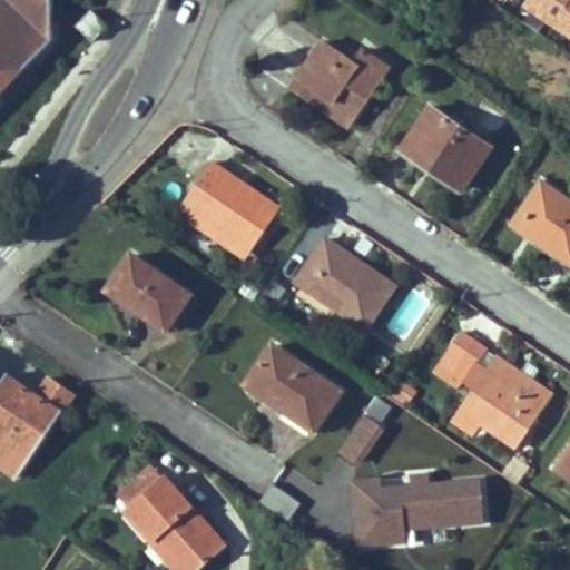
[(0,0),(0,94),(52,40),(50,0),(0,0)]
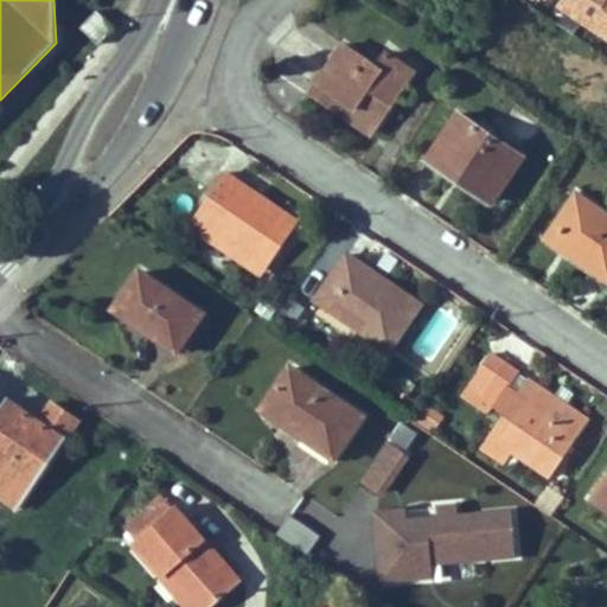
[(606,0),(561,0),(560,4),(606,34),(606,0)]
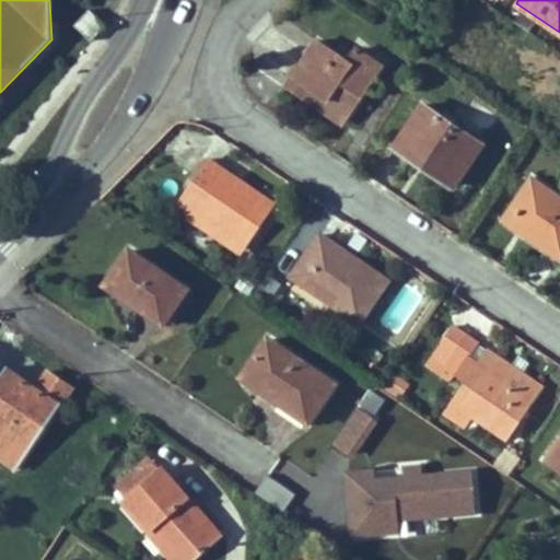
[(91,42),(105,26),(89,10),(74,25),(91,42)]
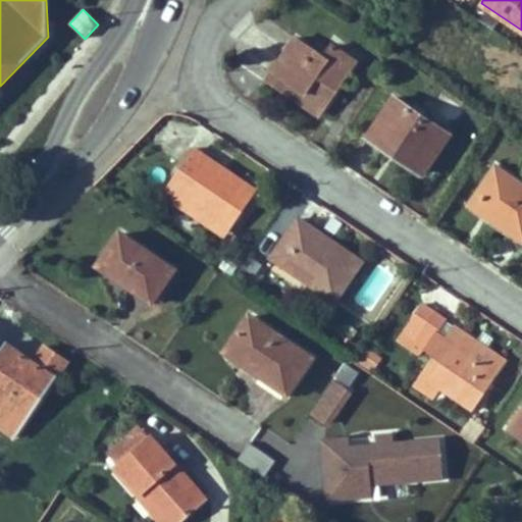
[(296,40),(273,70),(306,94),(300,103),(318,115),(355,62),(332,47),(324,58),(296,40)]
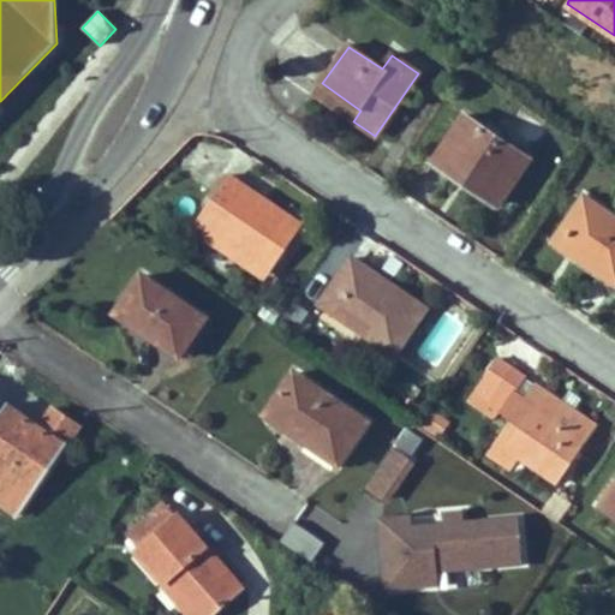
[(315,94),(353,121),(360,111),(322,83),(315,94)]
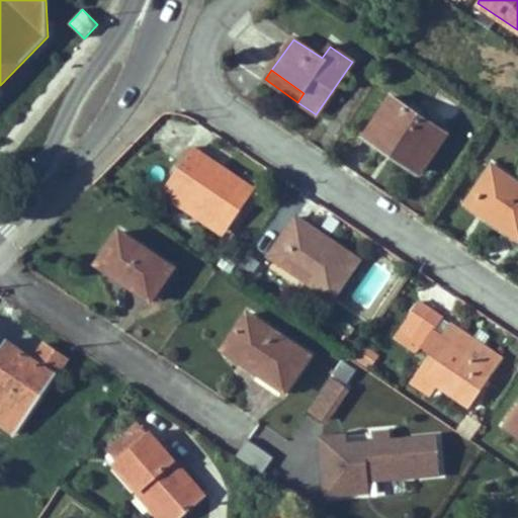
[(445,134),(391,97),(364,136),(419,172),(445,134)]
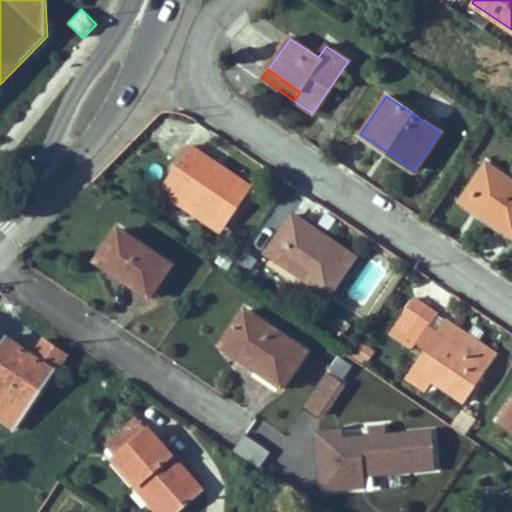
[(164,185),(175,193),(176,192),(226,225),(251,188),(189,146),(164,185)]
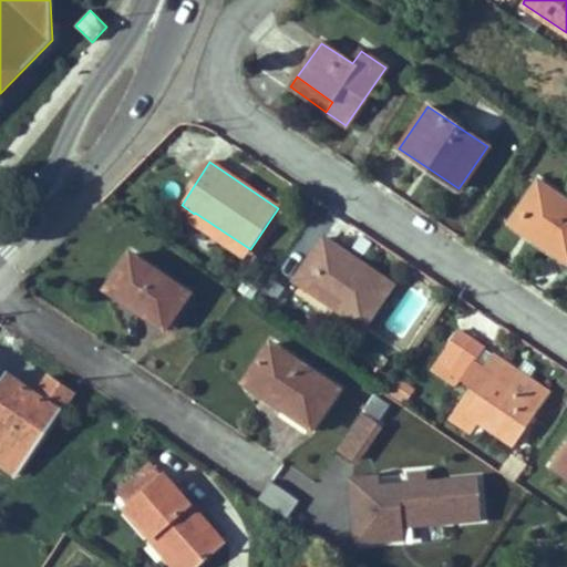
[(566,200),(538,182),(512,223),(566,260),(566,200)]
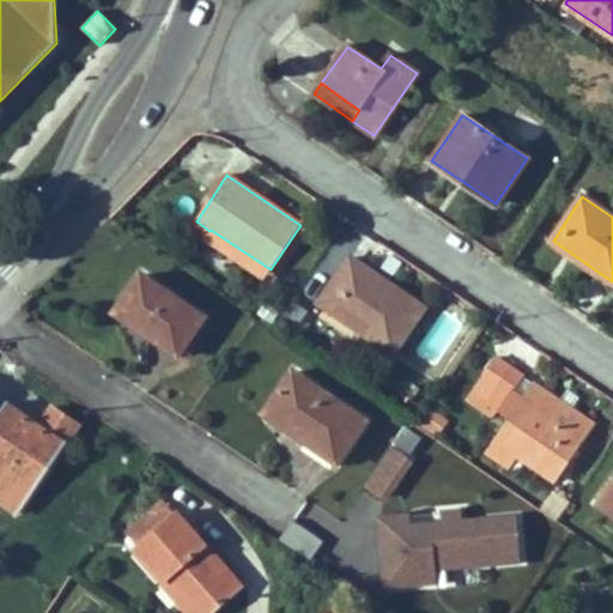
[(211,230),(210,231),(205,237),(265,279),(271,269),(211,230)]
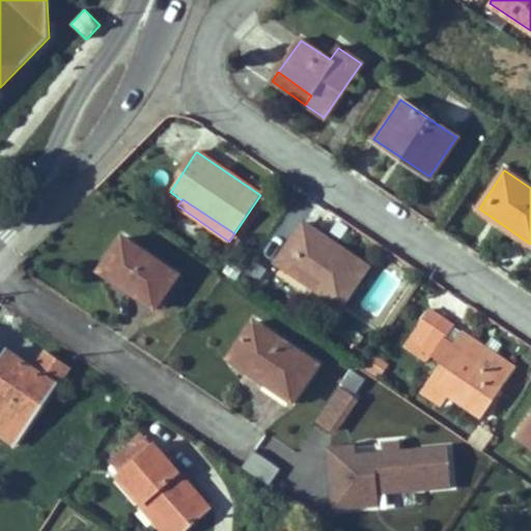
[(367,268),(303,224),(276,263),(340,307),(367,268)]
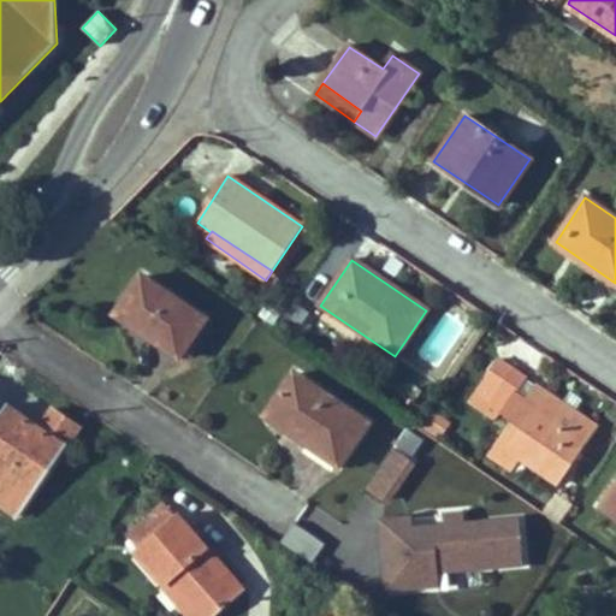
[(207,319),(142,274),(116,313),(181,357),(207,319)]
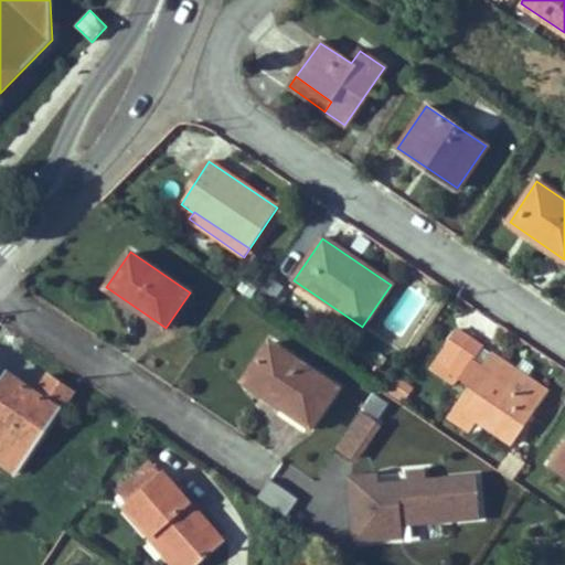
[(482,348),(469,338),(449,366),(462,376),(482,348)]
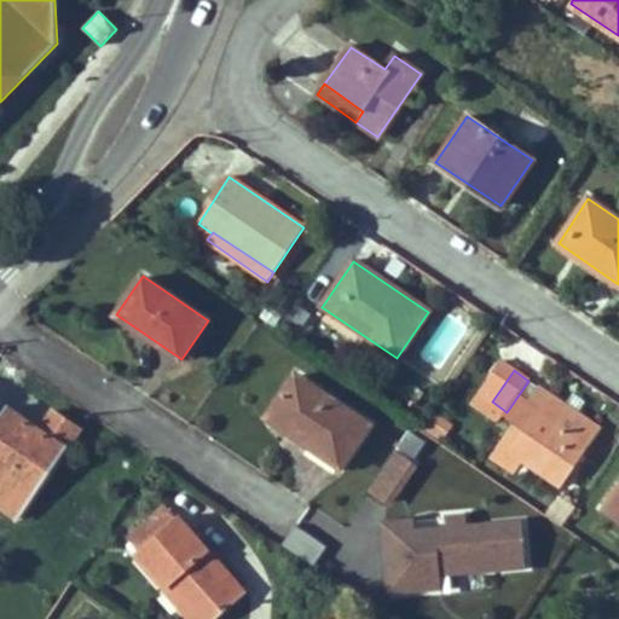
[(370,424),(296,374),(266,417),(341,468),(370,424)]
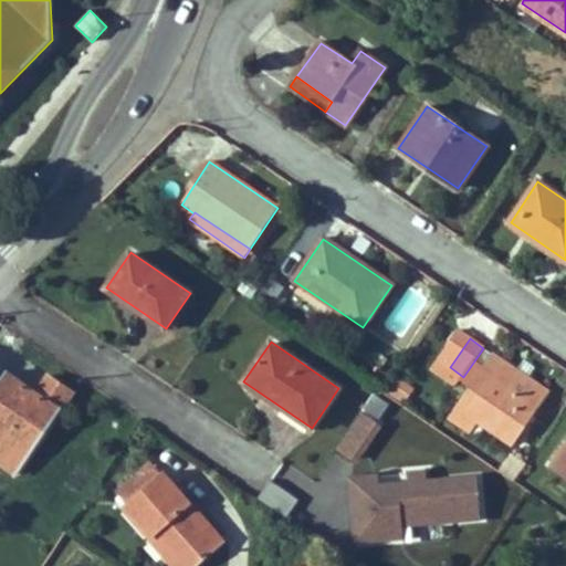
[(493,355),(483,370),(490,375),(465,411),(511,443),(547,391),(493,355)]
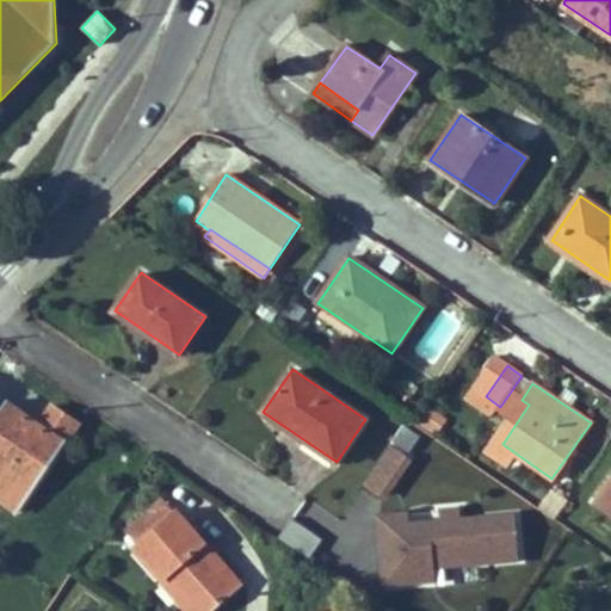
[(494,439),(503,444),(529,405),(522,400),(494,439)]
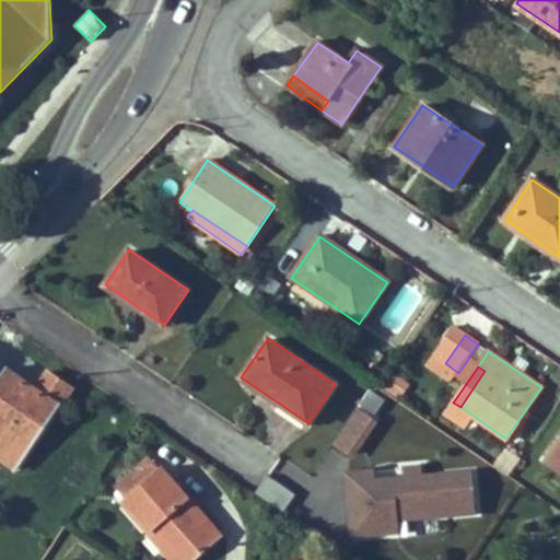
[(0,377),(0,385),(3,387),(14,372),(8,368),(0,377)]
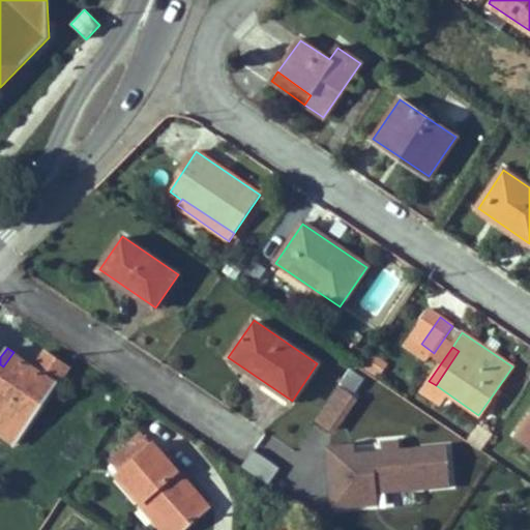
[(36,367),(13,352),(3,366),(0,364),(0,433),(17,444),(69,369),(47,353),(36,367)]
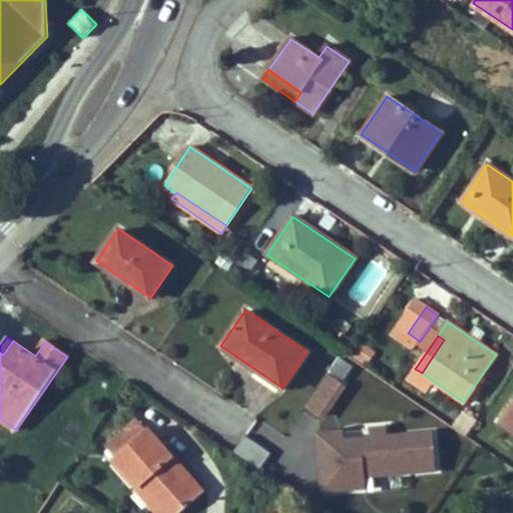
[(332,370),(344,379),(352,366),(340,358),(332,370)]
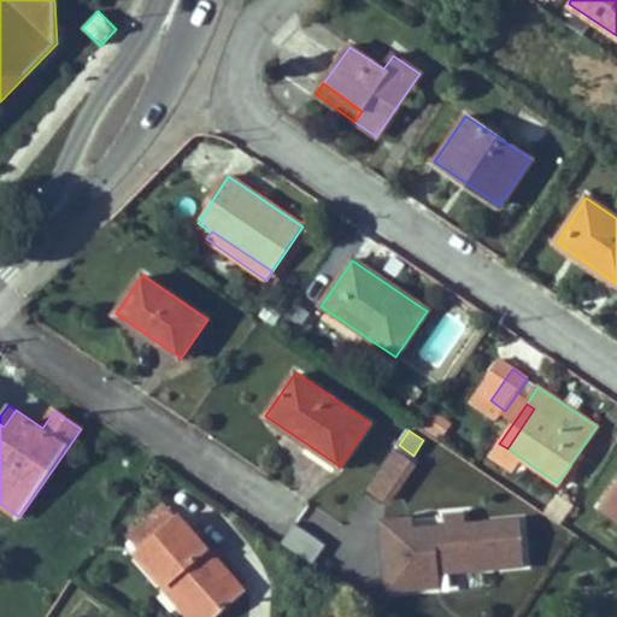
[(385,501),(412,460),(394,448),(366,488),(385,501)]
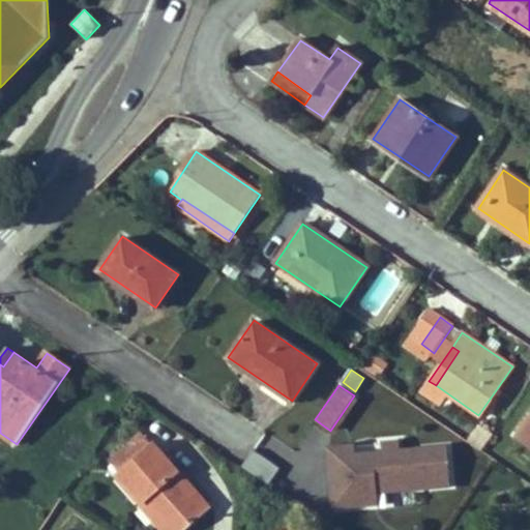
[(529,414),(518,434),(529,441),(529,414)]
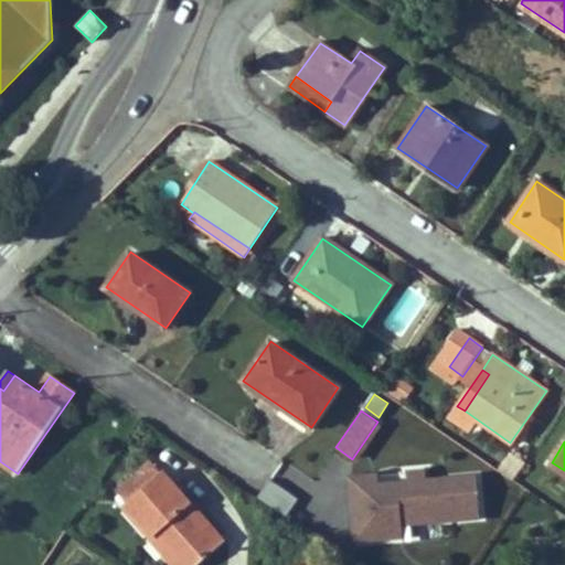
[(427,469),(407,471),(408,482),(379,484),(380,498),(352,500),(354,539),(403,535),(402,523),(480,518),(477,477),(428,480),(427,469)]
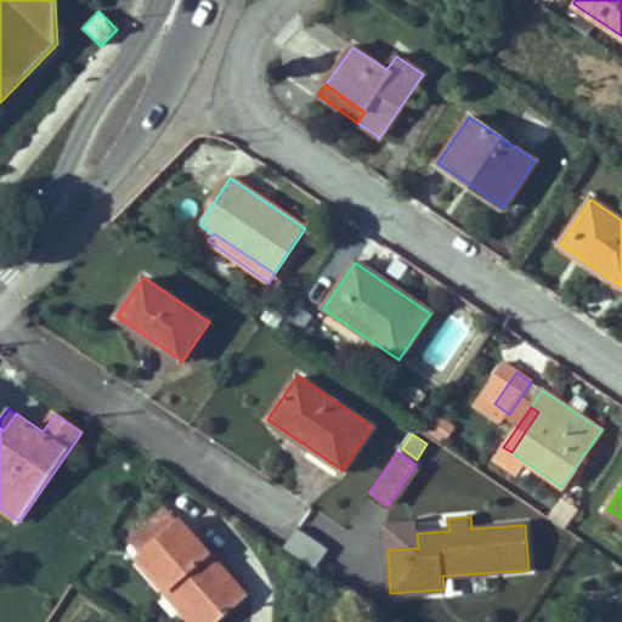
[(210,552),(182,519),(139,557),(167,591),(174,584),(207,621),(211,621),(246,593),(224,566),(218,571),(205,557),(210,552)]
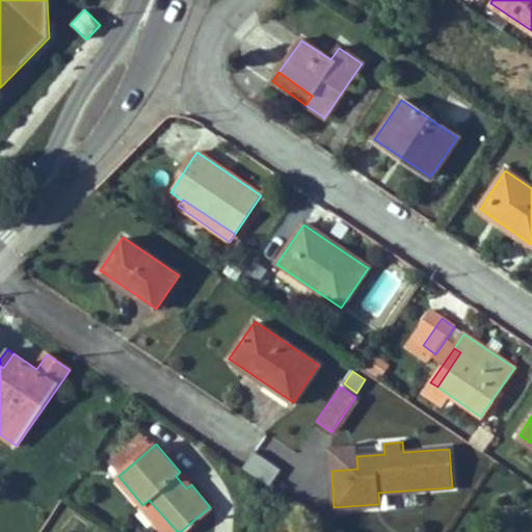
[(331,471),(357,469),(356,456),(355,446),(329,448),(331,471)]
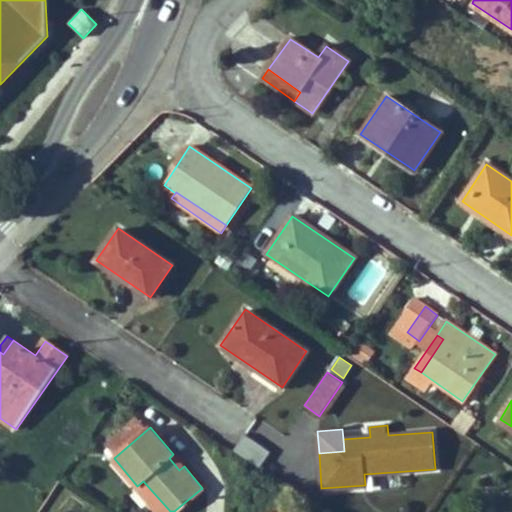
[(244,435),(232,451),(258,469),(269,453),(244,435)]
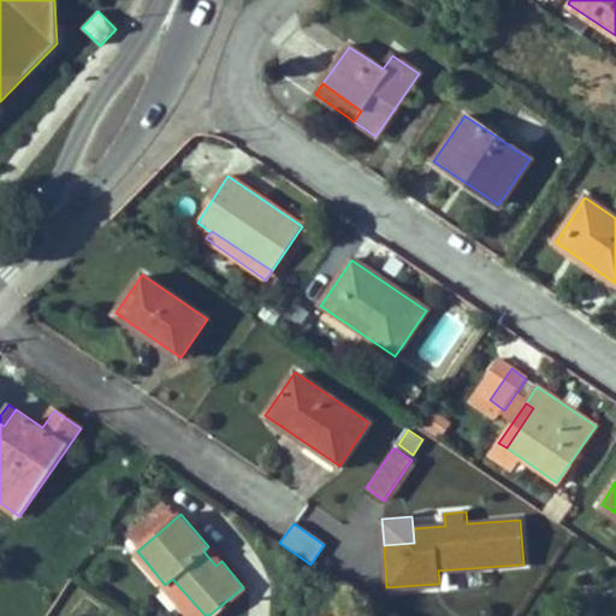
All buildings are outlined.
